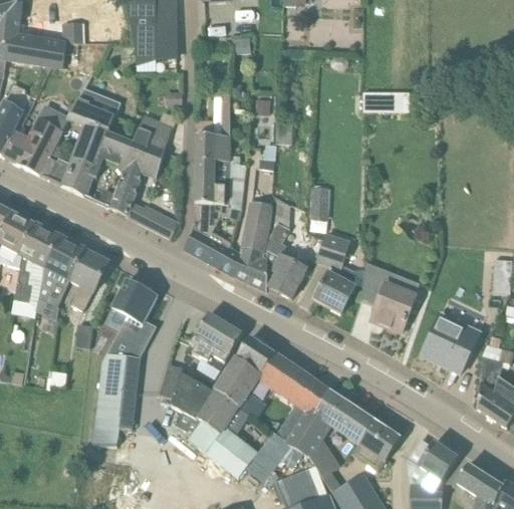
[(155,1),(126,1),(136,47),(136,57),(156,57),(176,56),(176,0),(155,1)]
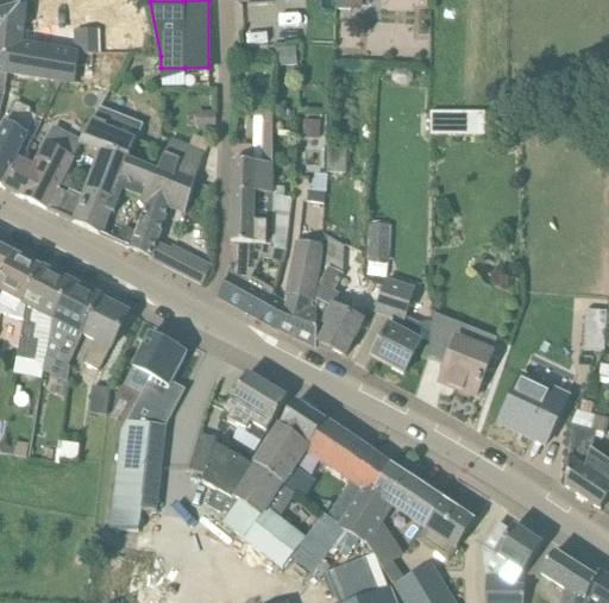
[(0,49),(19,51),(20,41),(25,1),(0,8),(0,49)]
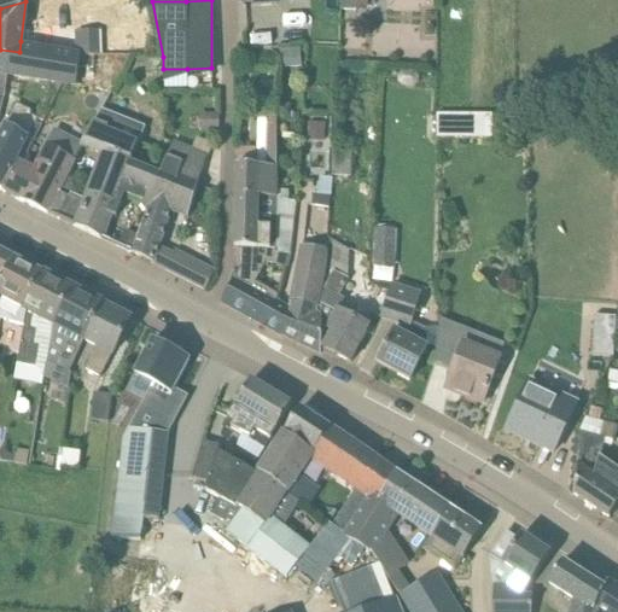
[(80,51),(77,63),(94,63),(94,51),(101,51),(101,27),(77,27),(77,51),(80,51)]
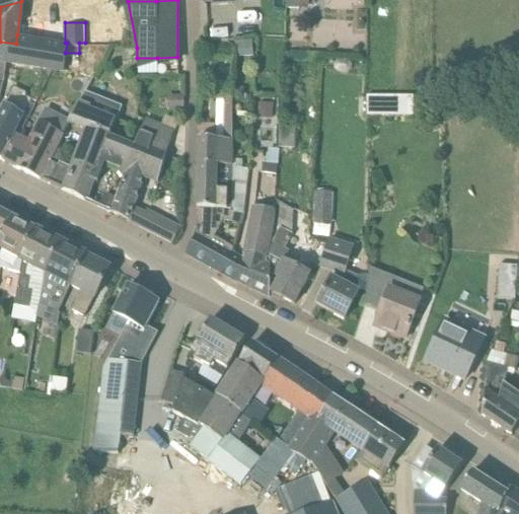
[(65,43),(17,34),(16,44),(0,42),(0,61),(6,63),(7,61),(64,70),(65,53),(67,43),(65,43)]
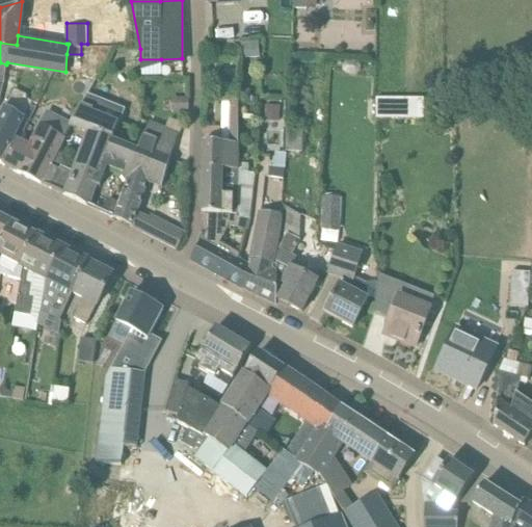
[(241,52),(258,52),(258,35),(241,35),(241,40),(241,52)]
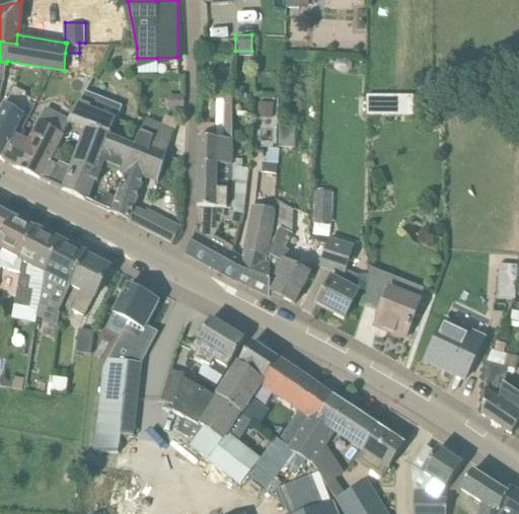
[(235,39),(214,39),(214,50),(235,51),(235,39)]
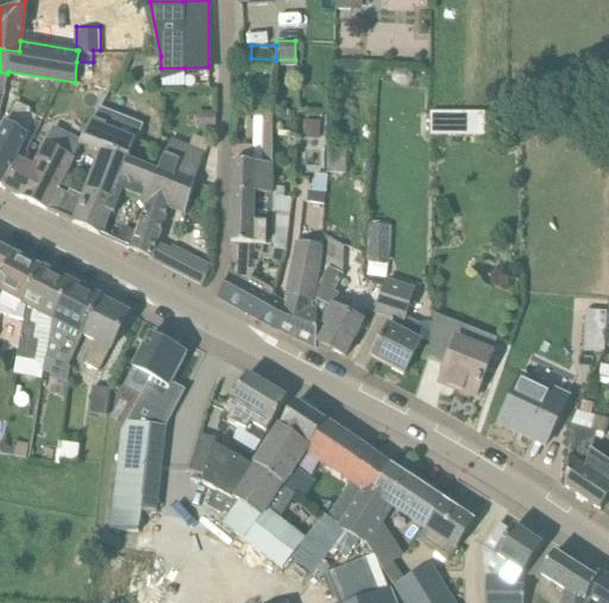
[(0,182),(1,183),(17,155),(32,123),(37,114),(29,111),(31,106),(17,98),(0,129),(0,182)]
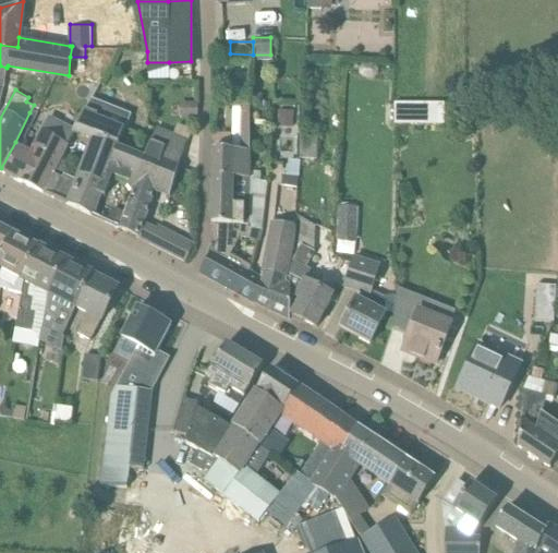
[(232,93),(232,146),(249,147),(250,93),(232,93)]
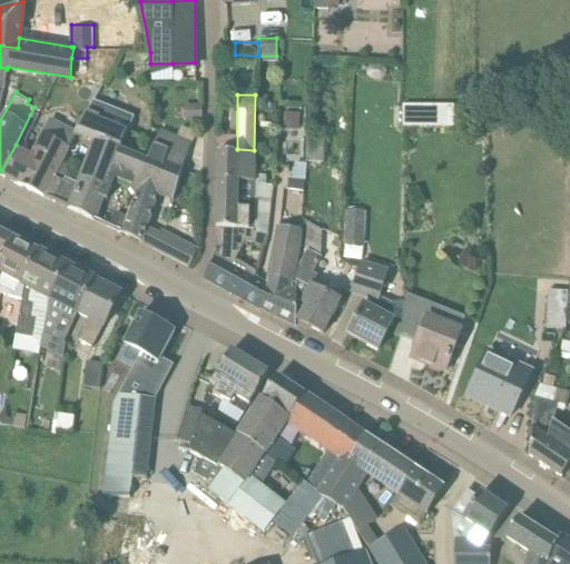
[(202,98),(184,98),(184,114),(202,114),(202,99),(202,98)]
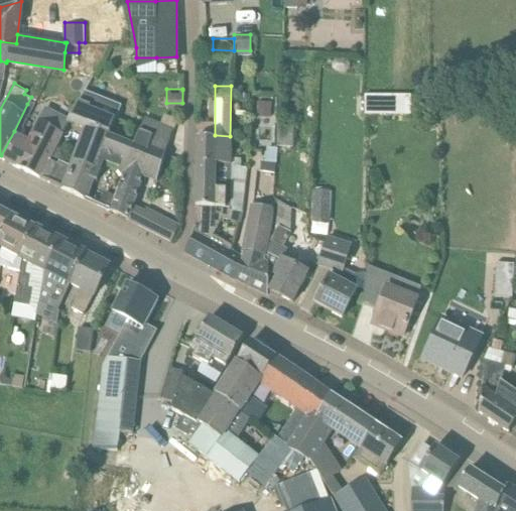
[(410,112),(410,92),(364,91),(364,111),(410,112)]
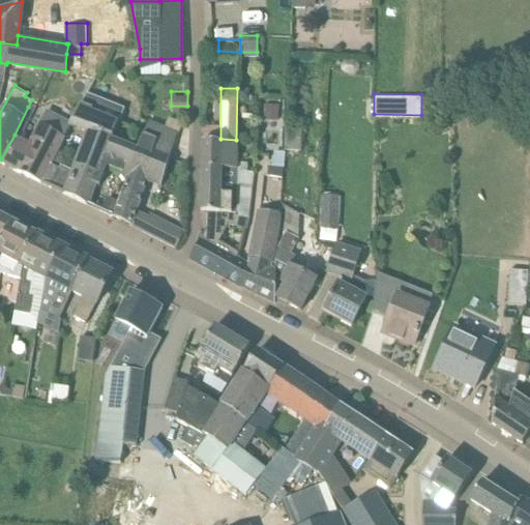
[(89,129),(79,155),(99,164),(104,155),(111,138),(112,136),(118,119),(122,108),(121,105),(105,97),(100,100),(97,111),(91,108),(92,105),(81,100),(72,118),(69,123),(89,129)]
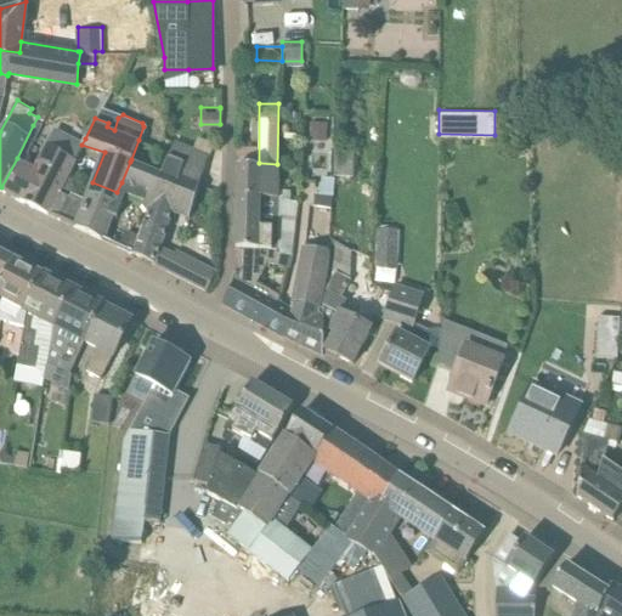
[(326,137),(326,119),(310,118),(310,136),(326,137)]
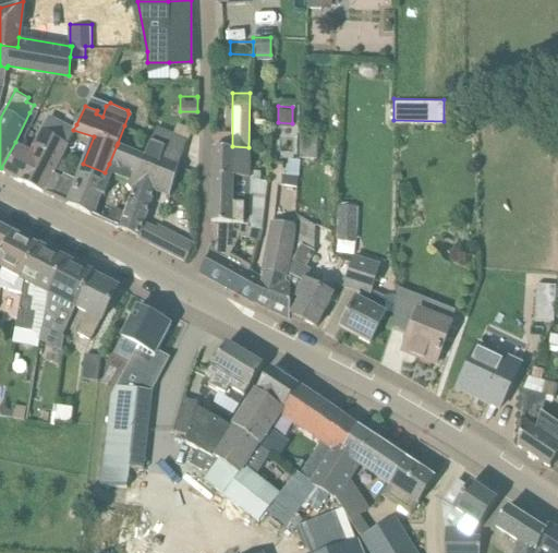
[(29,151),(15,142),(1,168),(17,177),(41,189),(52,169),(68,141),(67,141),(74,127),(49,112),(33,145),(34,145),(35,145),(35,146),(36,147),(35,148),(34,149),(33,149),(32,148),(31,147),(29,151)]
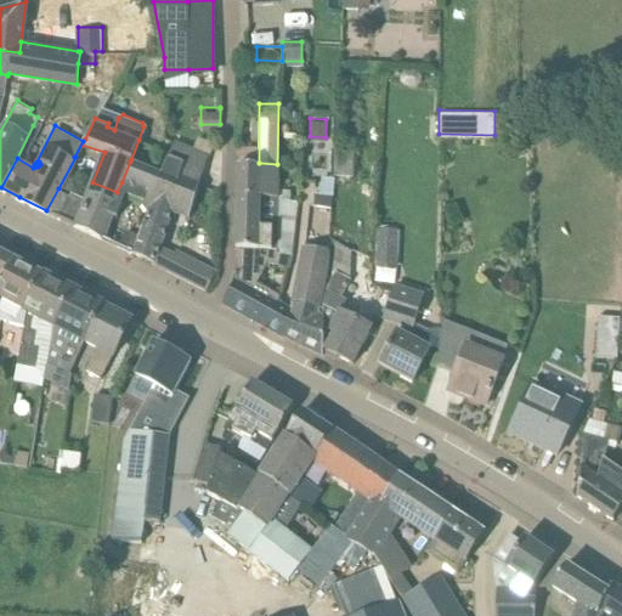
[(130,195),(150,203),(151,201),(156,188),(165,191),(174,170),(201,177),(209,151),(194,145),(174,139),(162,170),(131,159),(130,162),(122,182),(117,192),(92,182),(75,224),(100,236),(109,212),(116,214),(123,197),(130,195)]
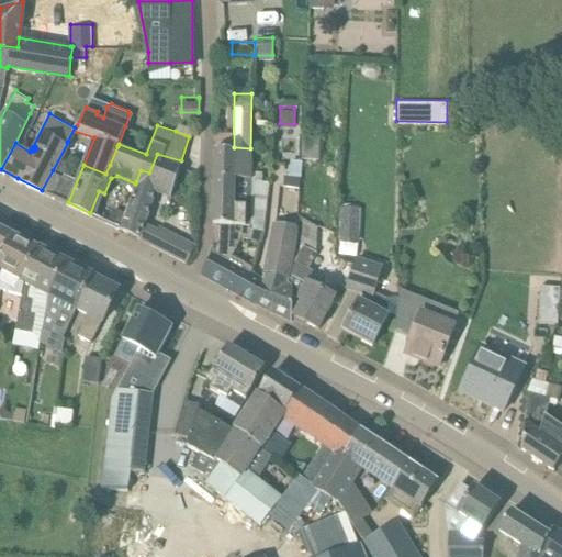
[(318,156),(319,134),(302,134),(301,155),(318,156)]
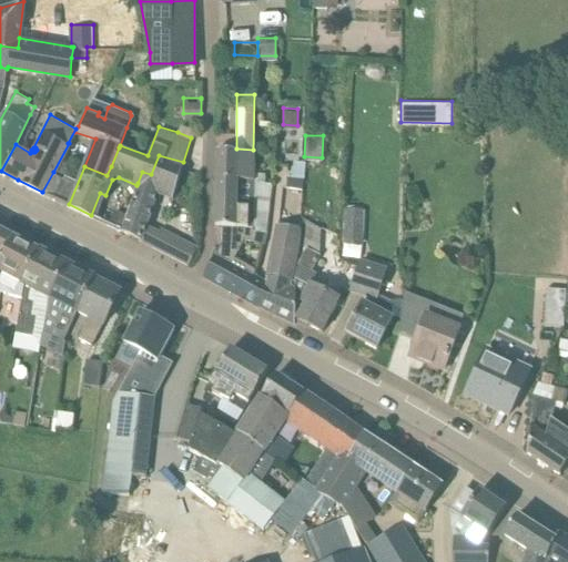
[(254,171),(254,150),(253,150),(236,149),(217,149),(216,182),(254,184),(254,171)]
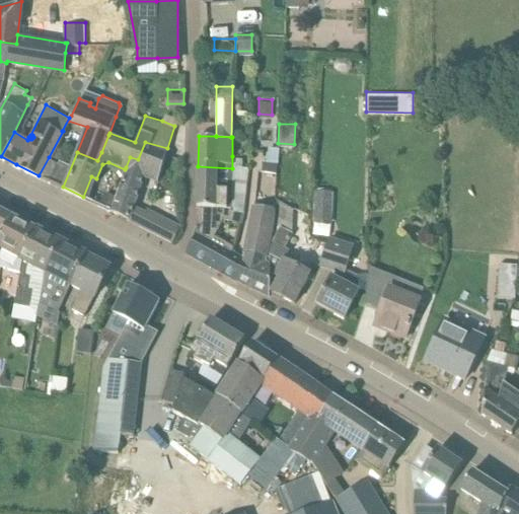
[(157,177),(167,148),(145,142),(138,159),(130,157),(126,167),(125,169),(117,194),(110,209),(128,217),(133,204),(143,173),(157,177)]
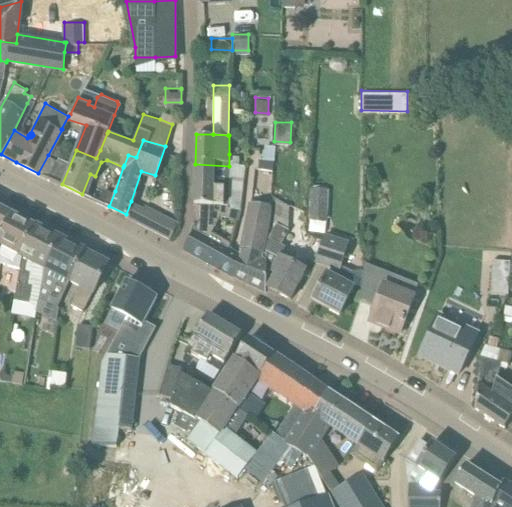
[(229,166),(229,197),(228,215),(238,217),(240,208),(245,163),(239,162),(239,154),(229,154),(229,166)]
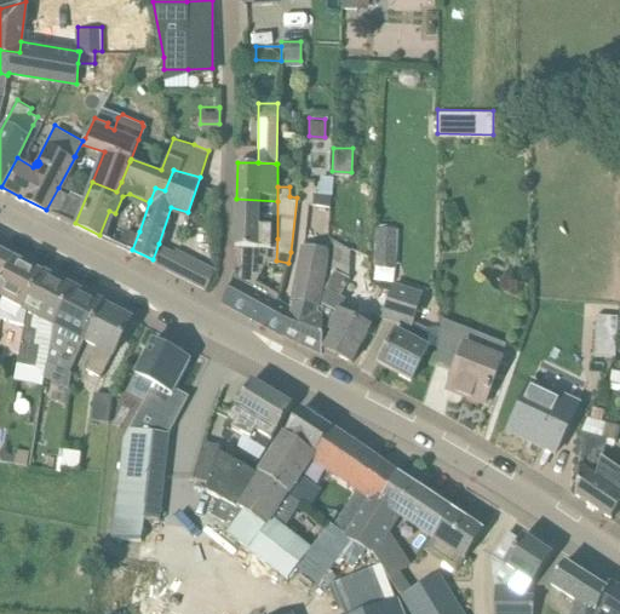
[(69,194),(58,188),(46,210),(61,217),(70,194),(69,194)]
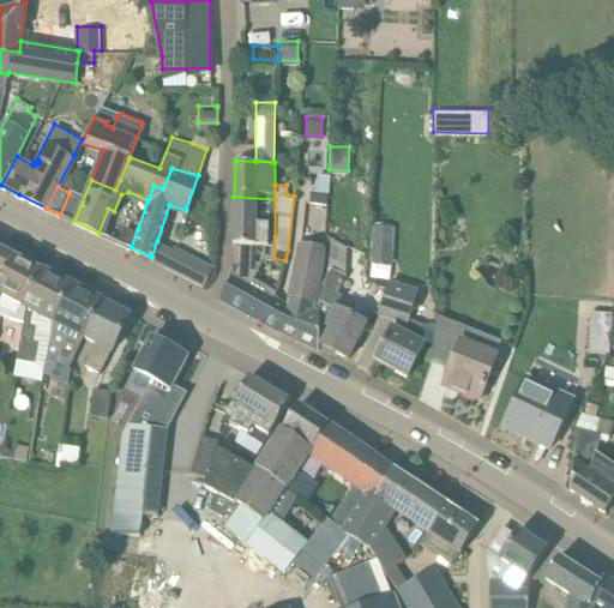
[(309,200),(329,202),(330,188),(315,188),(311,188),(309,200)]
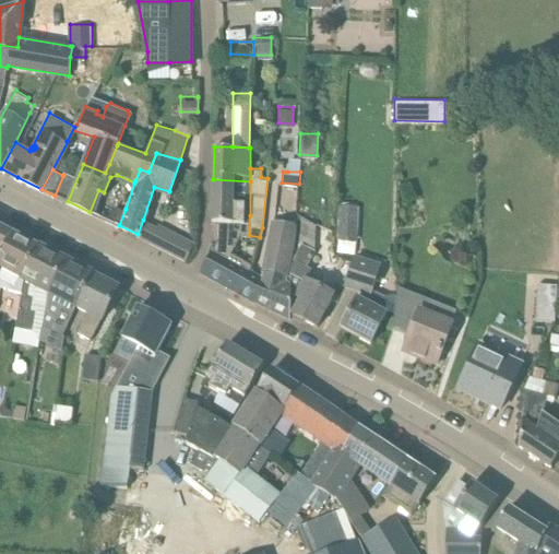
[(250,181),(213,179),(212,213),(250,215),(250,181)]
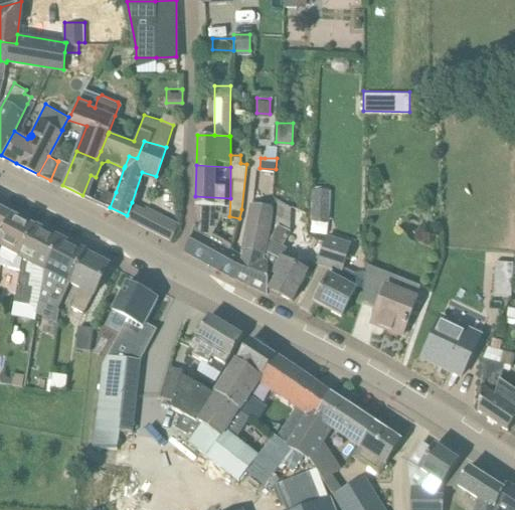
[(328,220),(330,188),(311,187),(311,220),(328,220)]
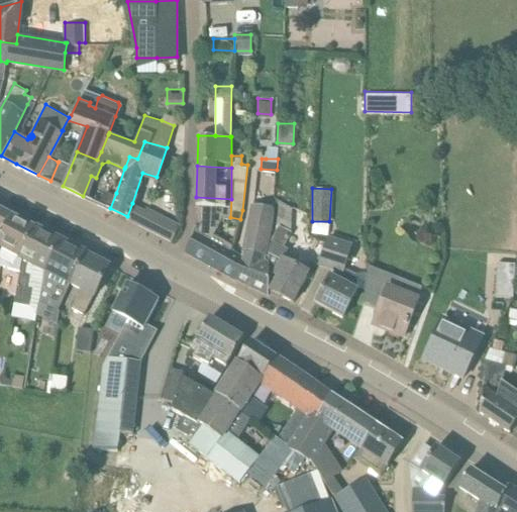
[(98,203),(110,208),(116,193),(104,189),(98,203)]
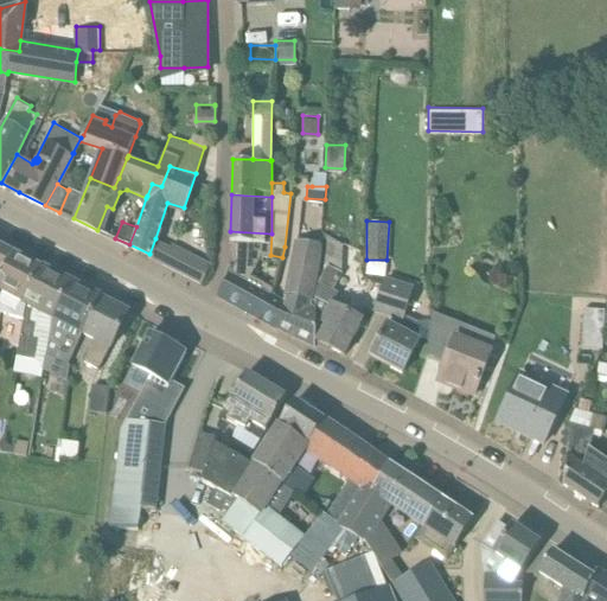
[(272,234),(230,231),(230,238),(236,259),(219,293),(262,318),(263,314),(262,314),(274,286),(250,273),(261,255),(270,255),(272,234)]
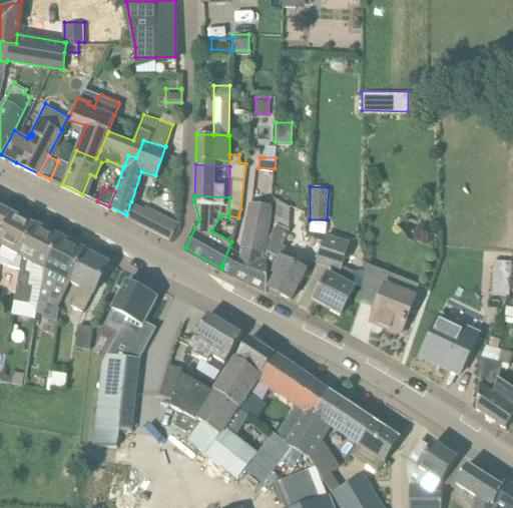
[(289,228),(290,204),(273,195),(272,202),(269,217),(289,228)]
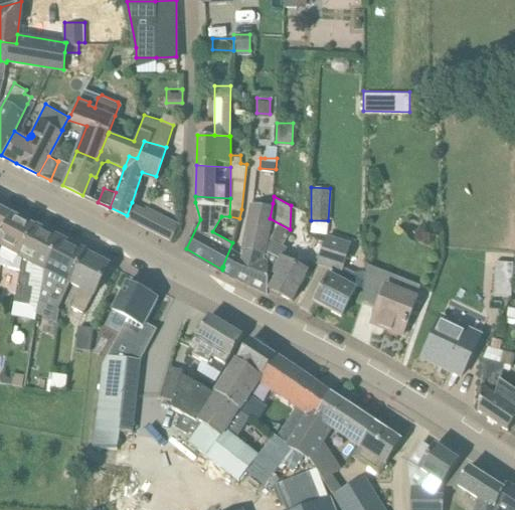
[(252,199),(244,241),(266,246),(268,235),(270,218),(273,203),(252,199)]
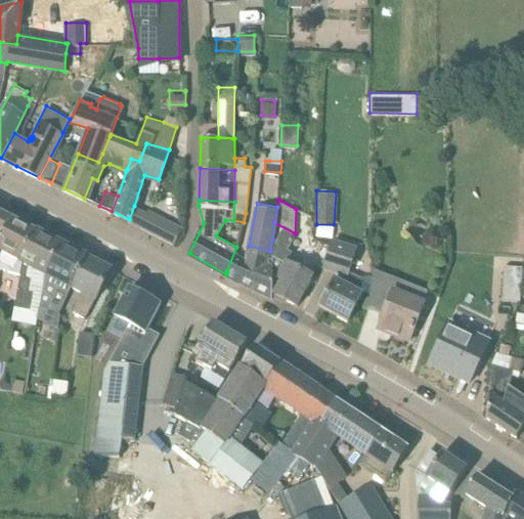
[(146,211),(134,206),(129,219),(130,220),(173,243),(181,226),(147,209),(146,211)]
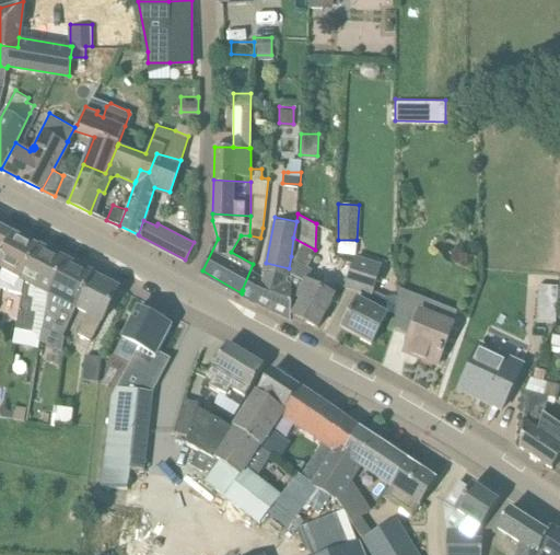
[(0,262),(2,251),(13,231),(0,223),(0,262)]
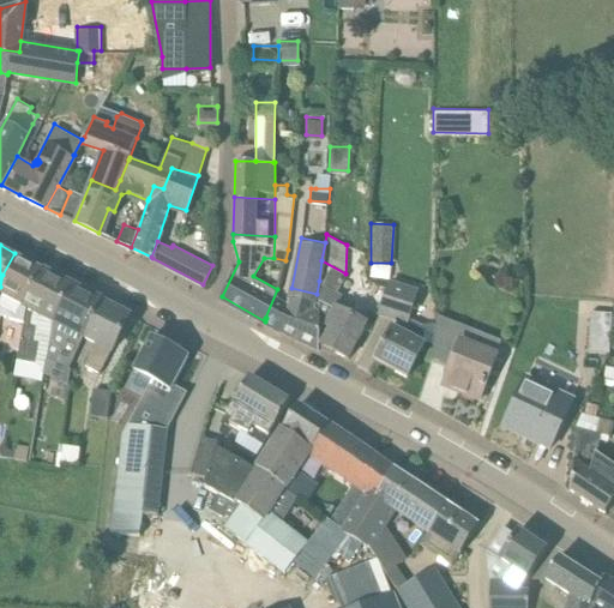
[(2,275),(0,287),(0,312),(11,315),(24,320),(26,305),(23,304),(42,268),(14,253),(2,275)]
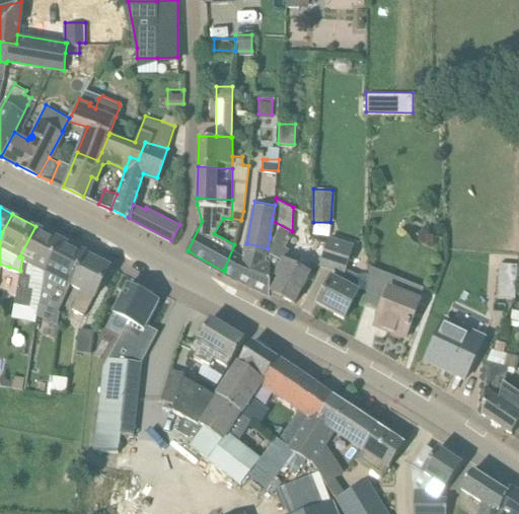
[(272,220),(270,237),(284,245),(292,231),(272,220)]
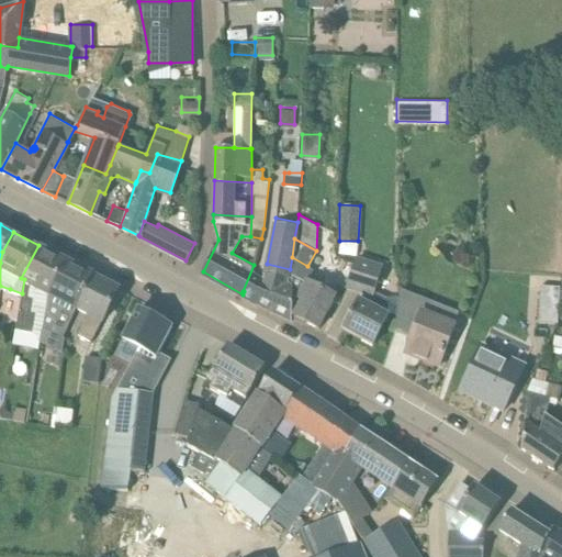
[(48,292),(66,259),(38,245),(21,278),(24,279),(22,293),(15,329),(33,331),(37,340),(38,340),(42,326),(42,325),(48,292)]
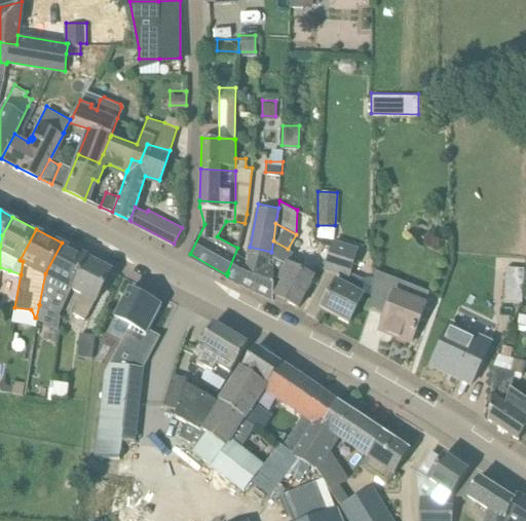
[(348,320),(363,293),(363,277),(349,271),(358,248),(334,239),(325,267),(339,271),(322,305),(348,320)]
